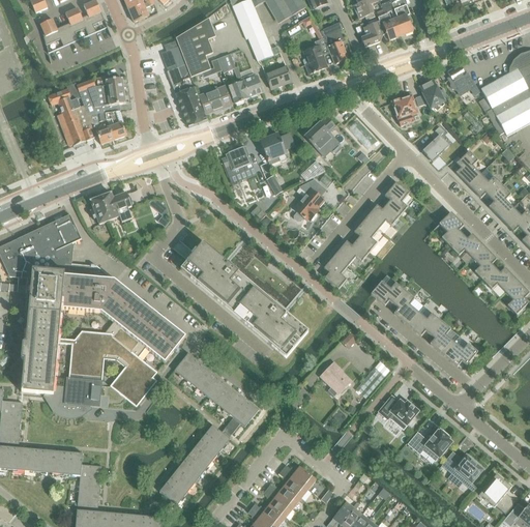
[(29,0),(35,11),(48,6),(45,0),(29,0)]
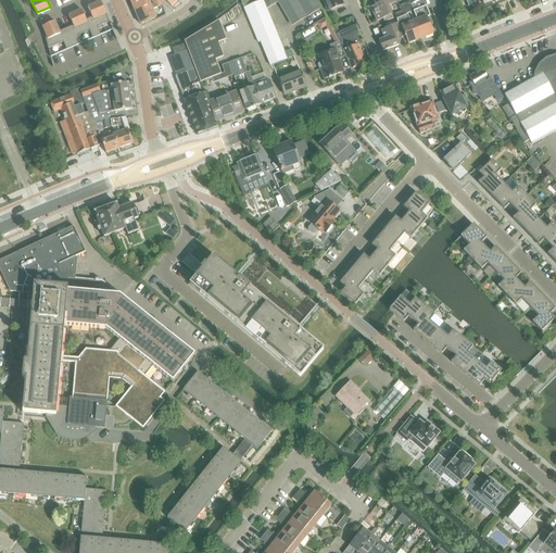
[(98,0),(88,4),(92,14),(86,17),(90,27),(93,35),(101,32),(98,24),(110,20),(100,0),(98,0)]
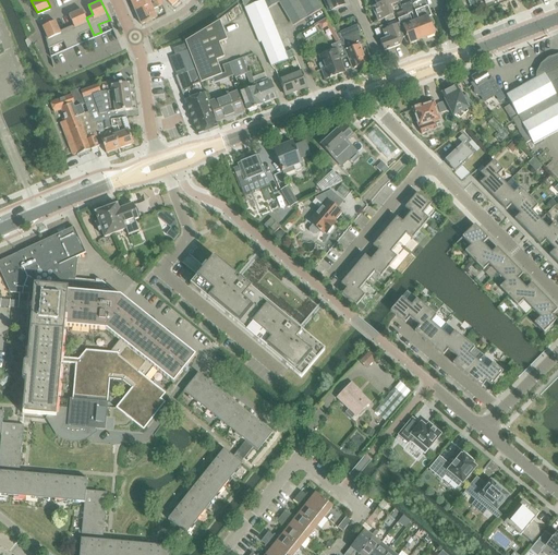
[(131,0),(135,9),(150,2),(149,0),(131,0)]
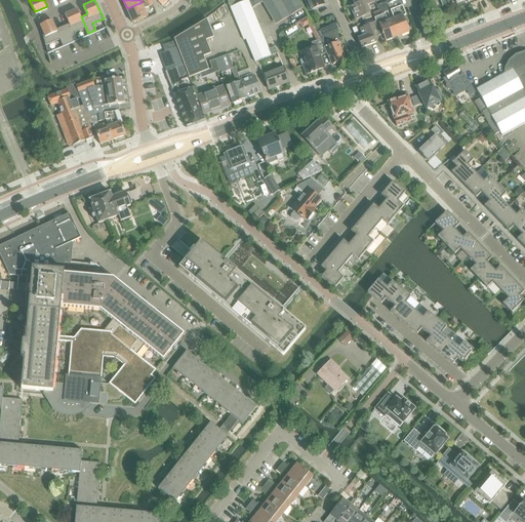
[(230,4),(243,37),(245,36),(254,59),(271,53),(269,47),(251,5),(260,0),(266,0),(278,21),(303,6),(299,0),(240,0),(230,4)]
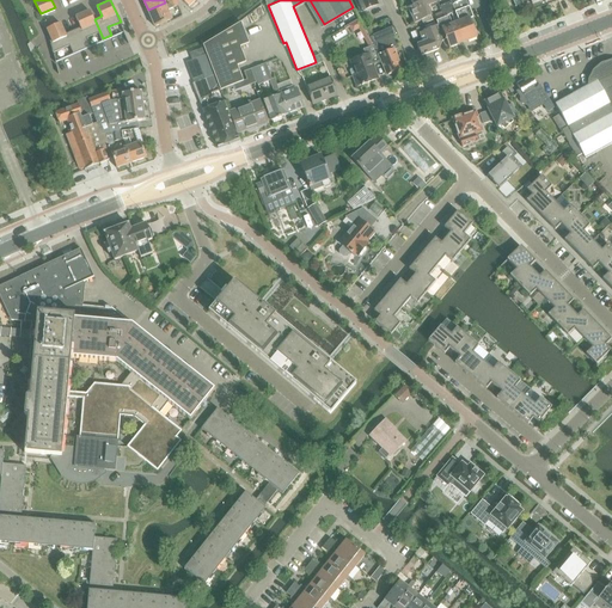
[(355,0),(360,10),(378,1),(378,0),(355,0)]
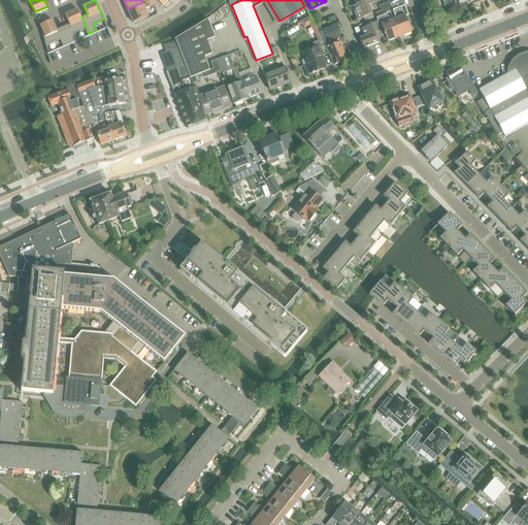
[(376,0),(362,0),(357,2),(352,4),(358,18),(364,15),(365,19),(372,15),(368,3),(376,0)]
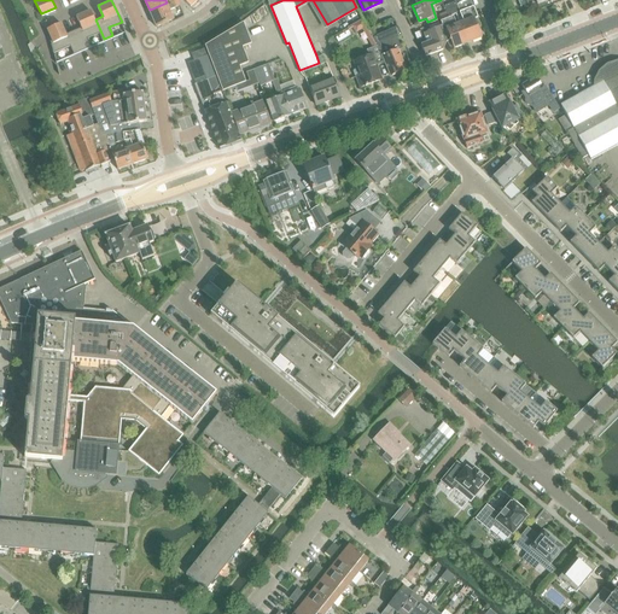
[(173,16),(167,3),(150,10),(156,23),(173,16)]
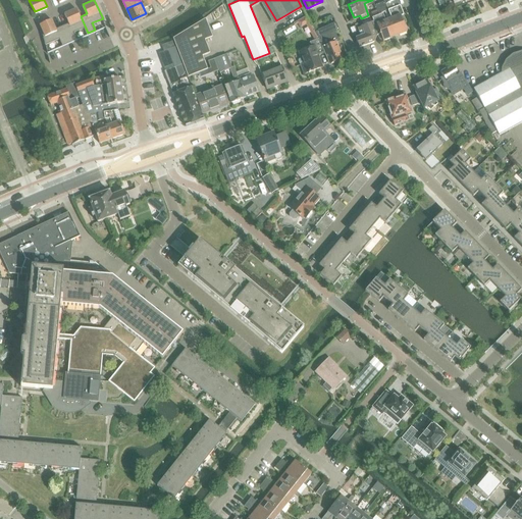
[(392,15),(387,17),(394,33),(398,31),(399,33),(406,30),(403,20),(405,19),(399,4),(388,7),(392,15)]
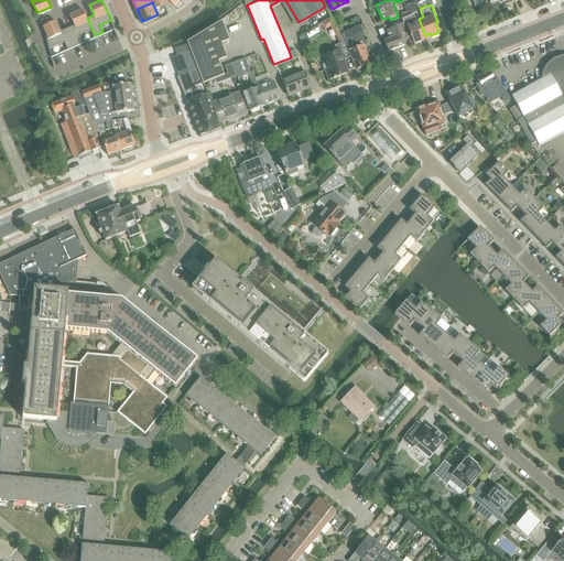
[(91,28),(87,18),(83,8),(69,13),(74,23),(67,27),(75,44),(83,41),(79,33),(91,28)]
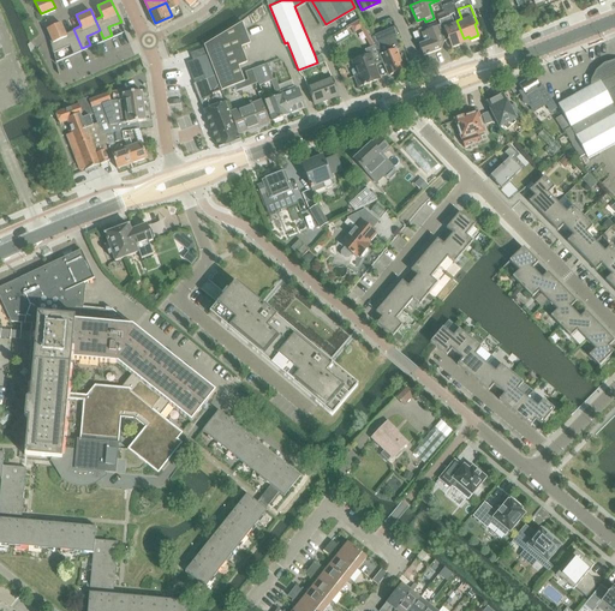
[(439,19),(440,22),(442,27),(441,27),(446,39),(447,45),(451,43),(451,46),(461,42),(460,40),(464,39),(457,21),(453,22),(451,15),(439,19)]
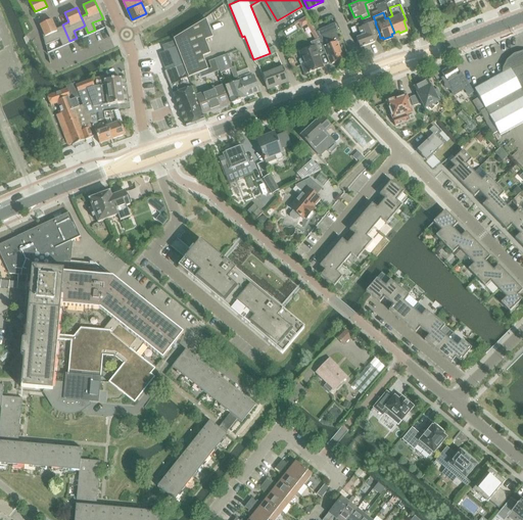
[(173,37),(173,38),(187,75),(198,69),(206,66),(202,53),(209,51),(204,38),(211,35),(205,16),(173,37)]
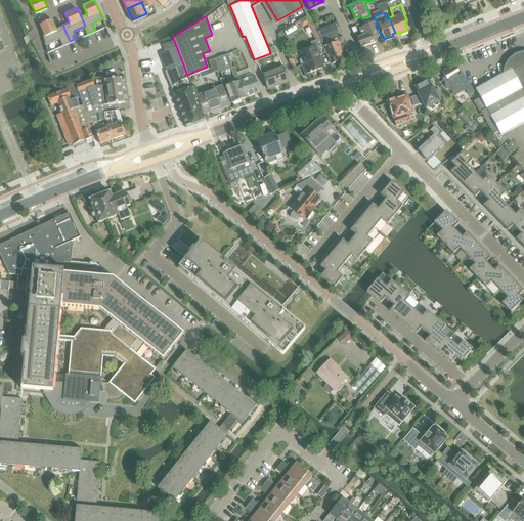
[(70,41),(62,25),(56,27),(51,17),(40,23),(45,43),(59,37),(62,44),(70,41)]
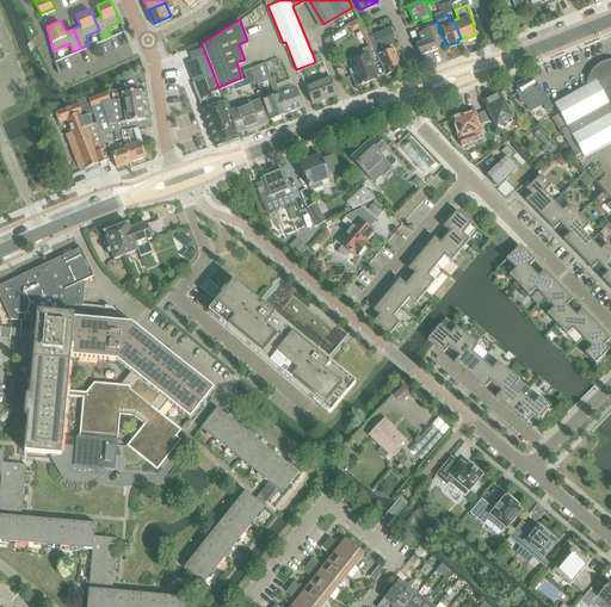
[(438,39),(443,38),(438,26),(439,26),(437,22),(418,30),(420,35),(424,32),(426,37),(415,41),(420,53),(437,47),(437,44),(438,39)]
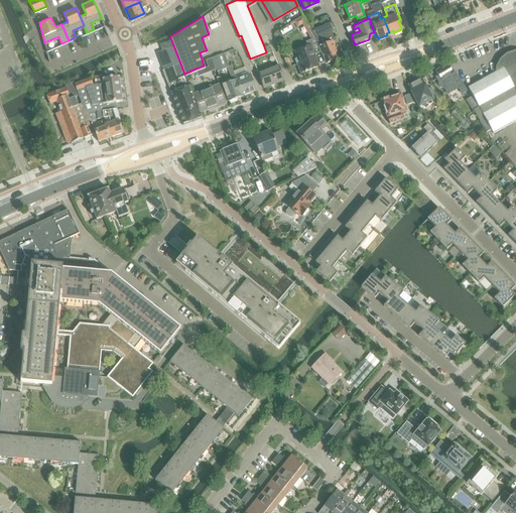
[(311,29),(315,35),(317,40),(318,44),(320,48),(326,60),(339,55),(332,39),(334,38),(330,29),(334,28),(331,20),(314,27),(314,28),(311,29)]
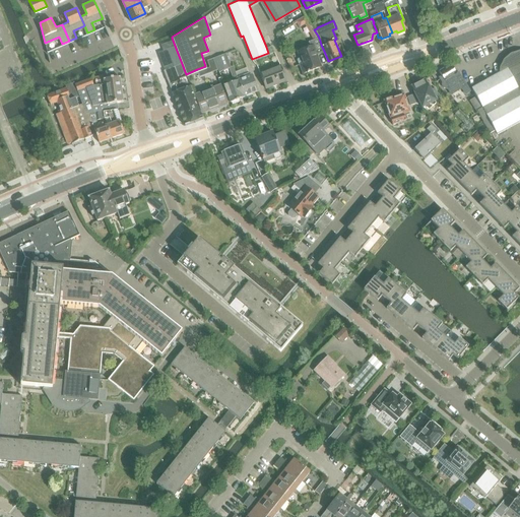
[(291,21),(281,27),(284,33),(295,26),(291,21)]
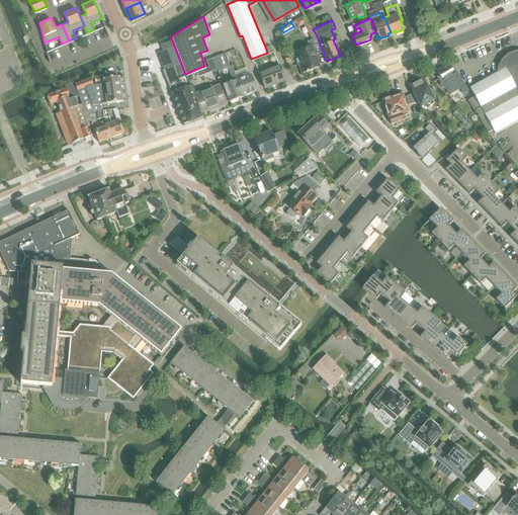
[(315,52),(322,49),(320,45),(319,40),(317,35),(308,39),(309,45),(296,49),(300,61),(297,62),(300,70),(320,64),(315,52)]
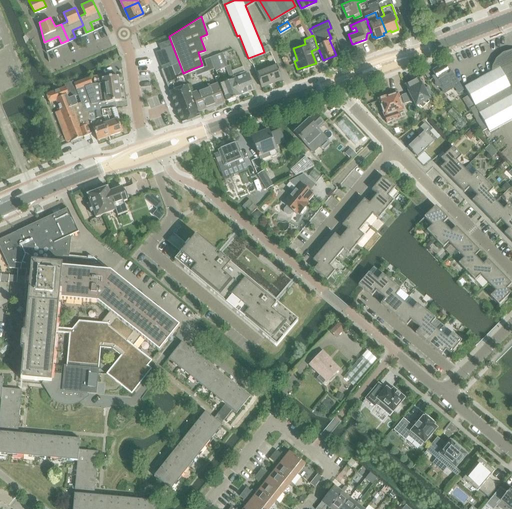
[(198,109),(191,92),(183,73),(169,37),(158,42),(160,48),(155,50),(162,67),(161,68),(182,122),(200,115),(198,109)]
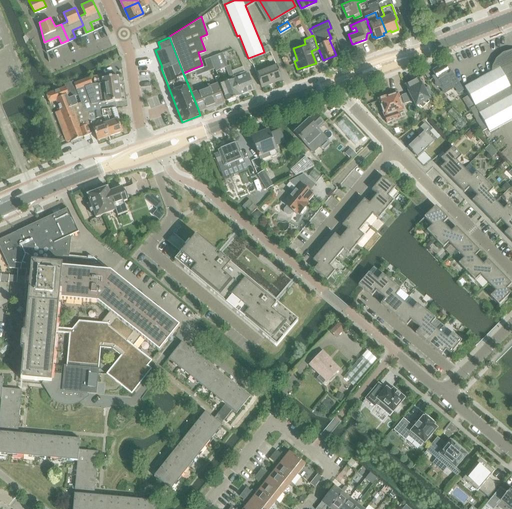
[(268,43),(262,46),(264,52),(270,50),(268,43)]
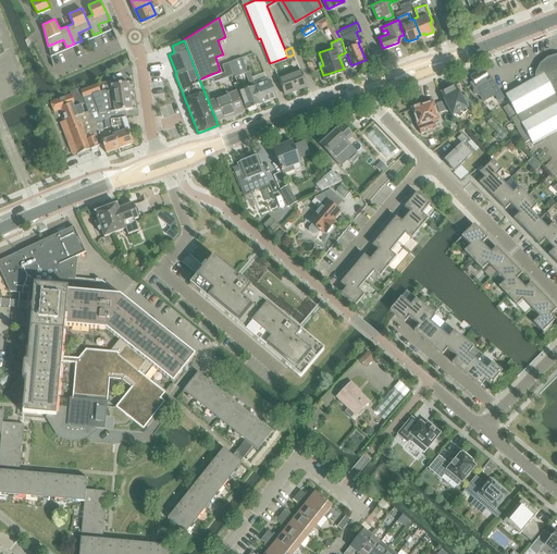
[(556,52),(553,53),(549,54),(547,56),(544,57),(542,59),(540,61),(537,64),(536,66),(535,70),(535,73),(534,75),(505,91),(517,113),(510,117),(524,140),(530,137),(532,142),(556,127),(556,52)]
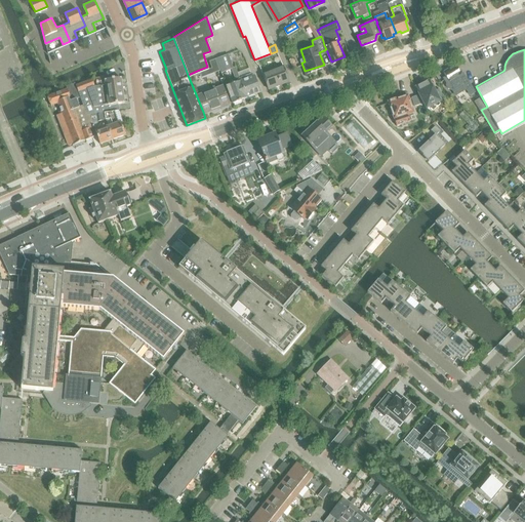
[(215,56),(219,68),(219,69),(220,71),(227,68),(233,66),(228,52),(215,56)]
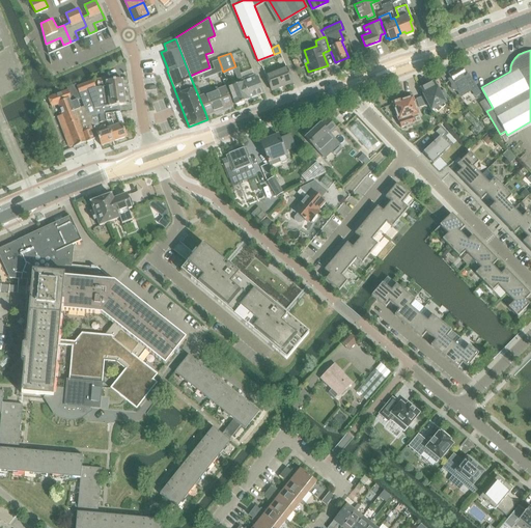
[(214,66),(210,67),(201,71),(203,75),(222,68),(218,57),(212,60),(214,66)]
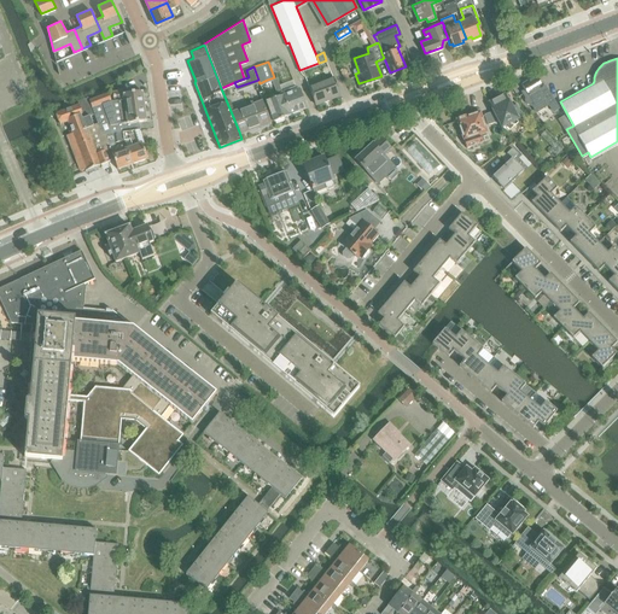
[(525,87),(522,89),(525,95),(524,98),(526,103),(530,103),(530,104),(531,103),(536,111),(548,103),(553,110),(560,105),(557,100),(544,82),(542,83),(536,74),(522,82),(525,87)]
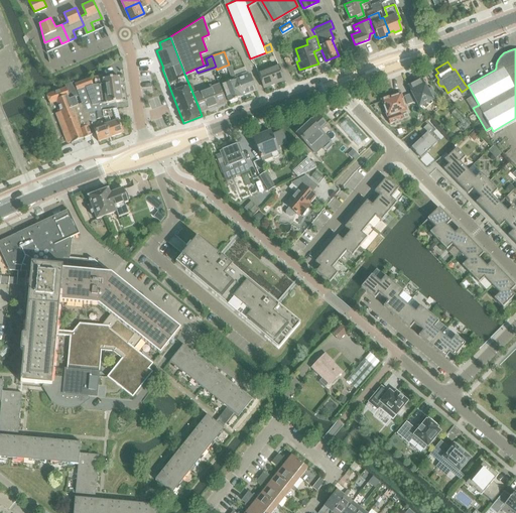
[(263,86),(284,78),(278,63),(258,71),(263,86)]
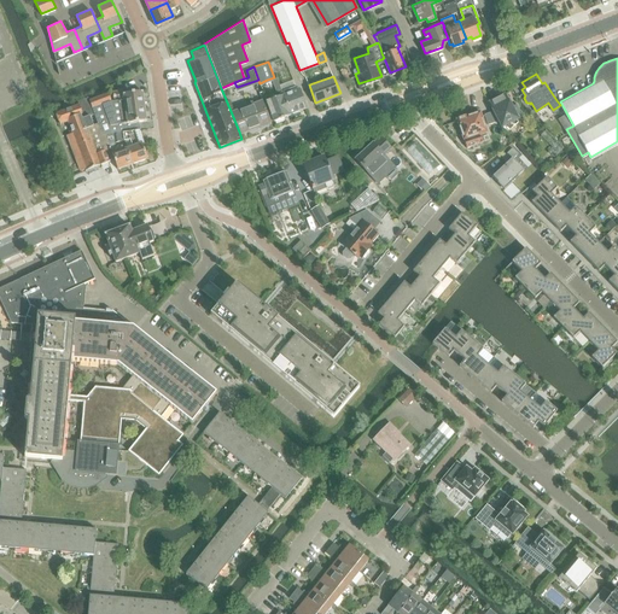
[(284,93),(283,93),(290,112),(307,105),(299,86),(296,87),(293,77),(280,82),(284,93)]
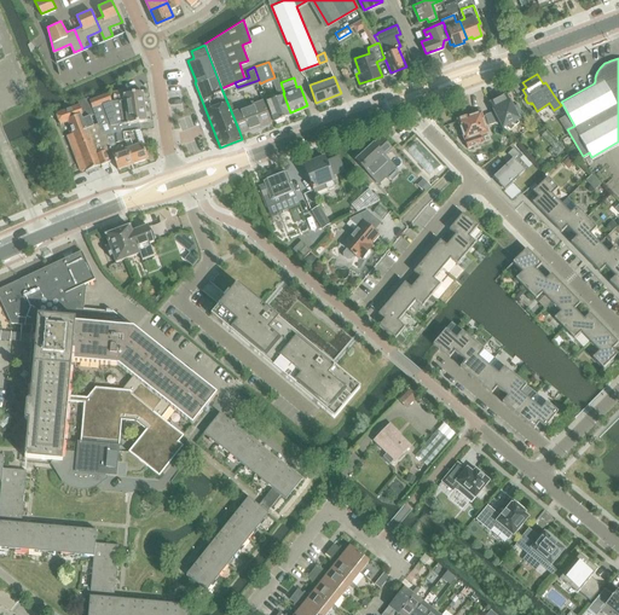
[(92,106),(94,112),(98,121),(103,133),(106,133),(123,131),(140,128),(139,120),(146,119),(144,100),(146,100),(146,94),(144,96),(143,90),(123,92),(123,88),(113,90),(114,99),(111,99),(92,106)]
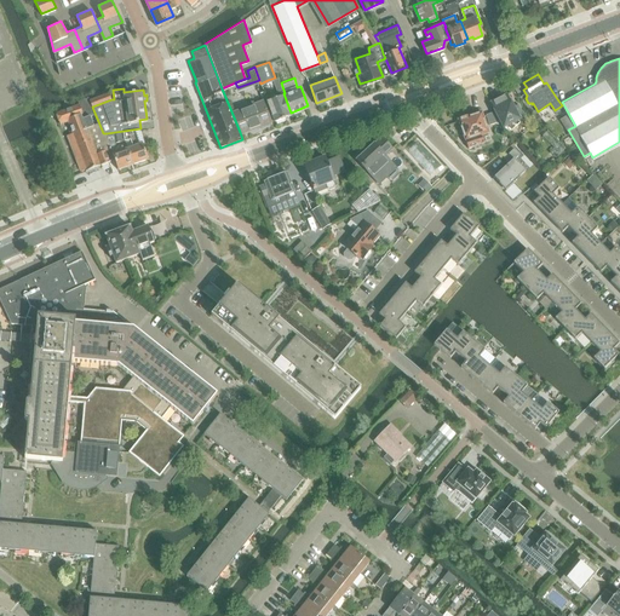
[(291,114),(291,113),(283,93),(280,95),(277,88),(268,92),(270,98),(267,99),(274,120),(291,114)]
